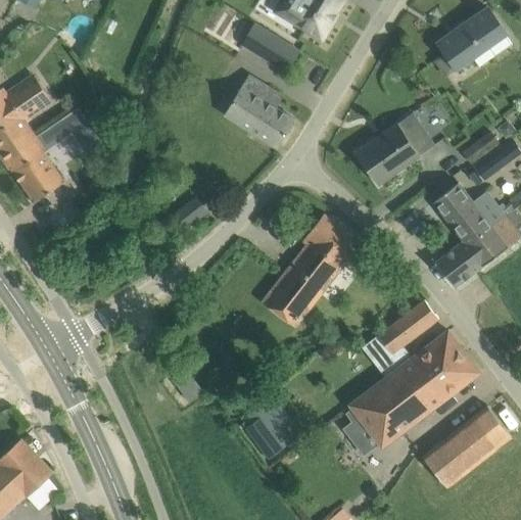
[(16,0),(16,1),(35,11),(41,0),(16,0)]
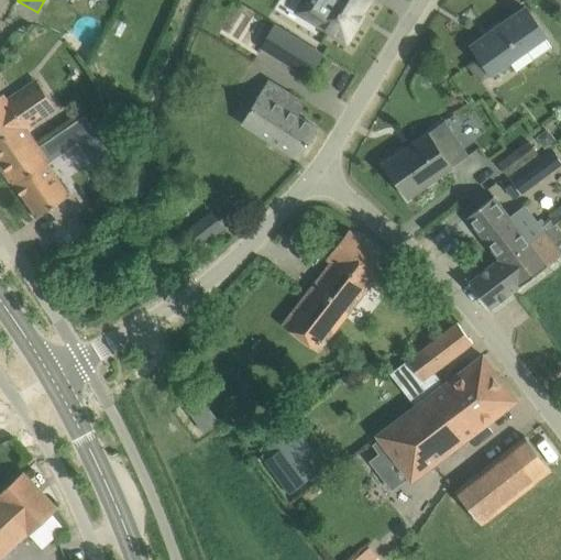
[(306,0),(297,14),(344,44),(355,26),(353,25),(369,0),(306,0)]
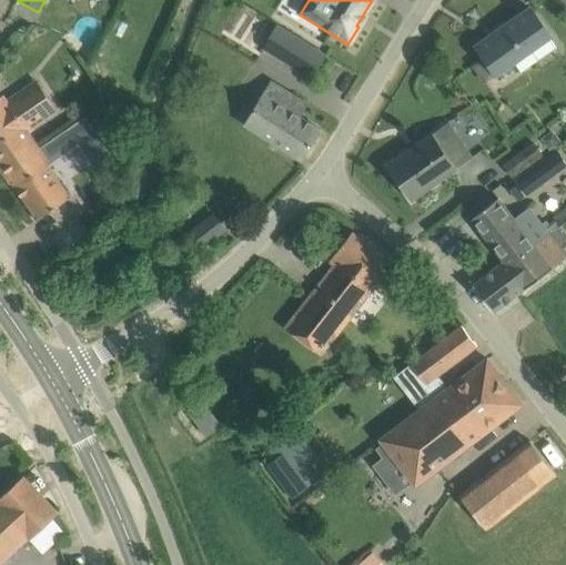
[(565,0),(556,0),(565,9),(565,0)]
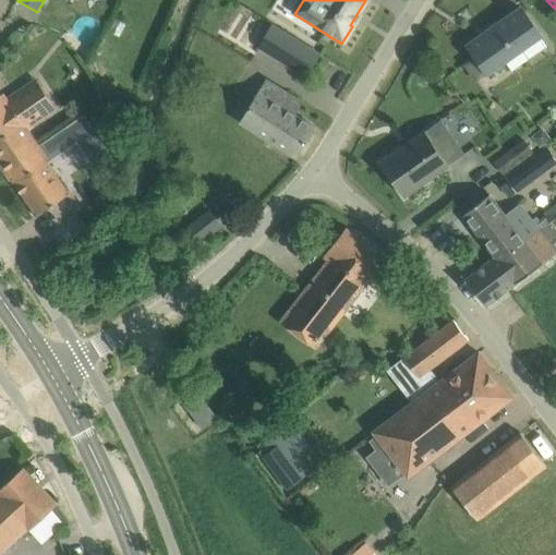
[(474,60),(463,68),(474,84),(540,38),(520,11),(467,49),(474,60)]
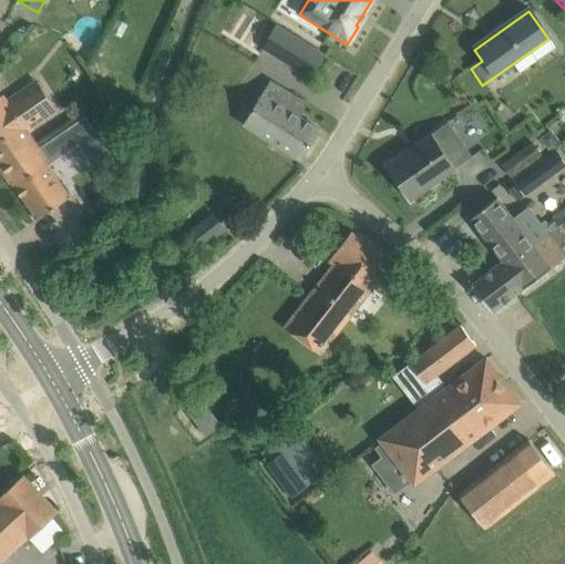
[(324,58),(307,48),(293,71),(309,81),(324,58)]
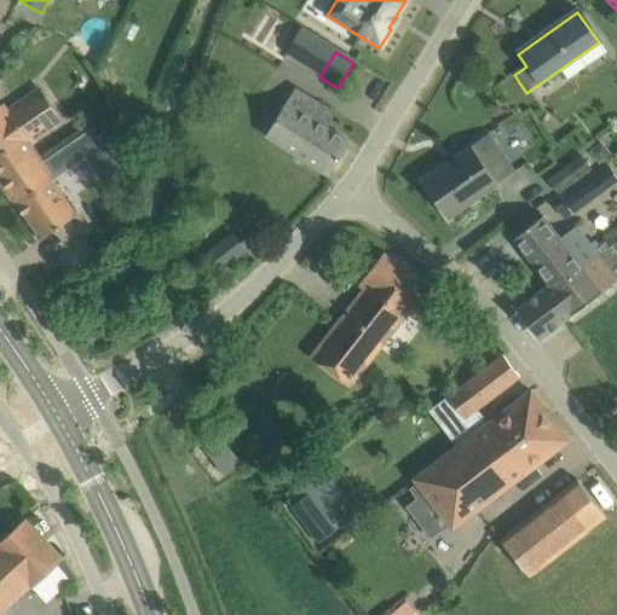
[(326,129),(335,115),(295,91),(266,138),(327,177),(347,143),(326,129)]
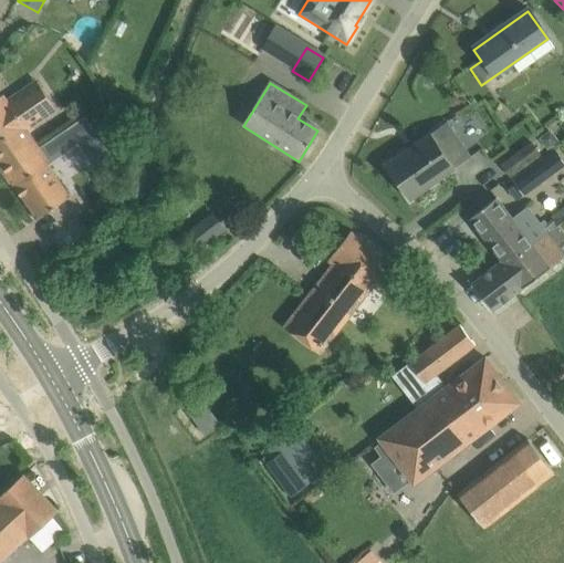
[(0,173),(3,177),(24,164),(17,154),(32,143),(25,133),(55,113),(35,84),(6,105),(1,98),(0,98),(0,173)]
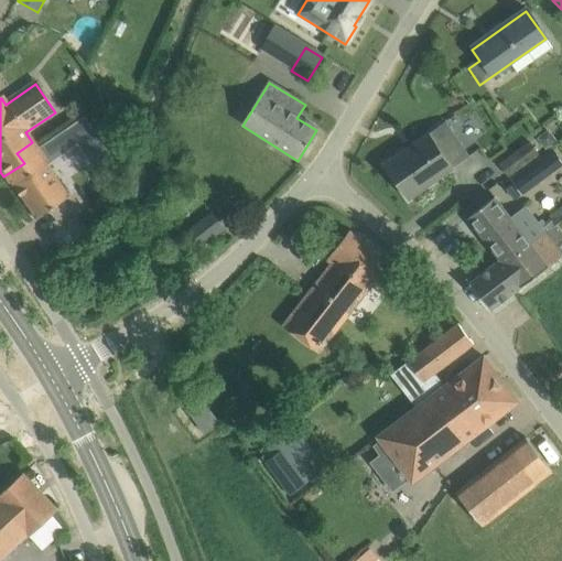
[(384,168),(408,202),(466,160),(443,125),(384,168)]
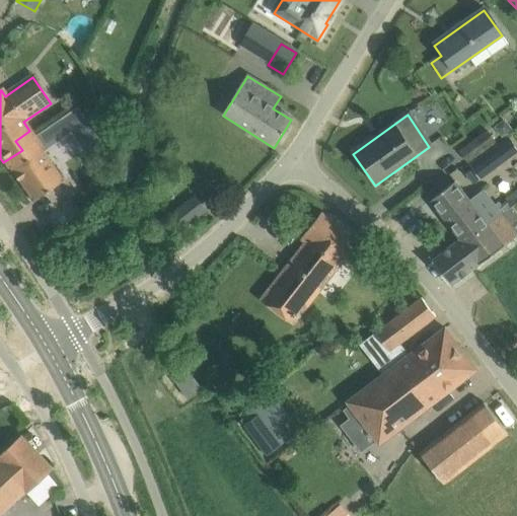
[(493,128),(500,139),(511,132),(504,121),(493,128)]
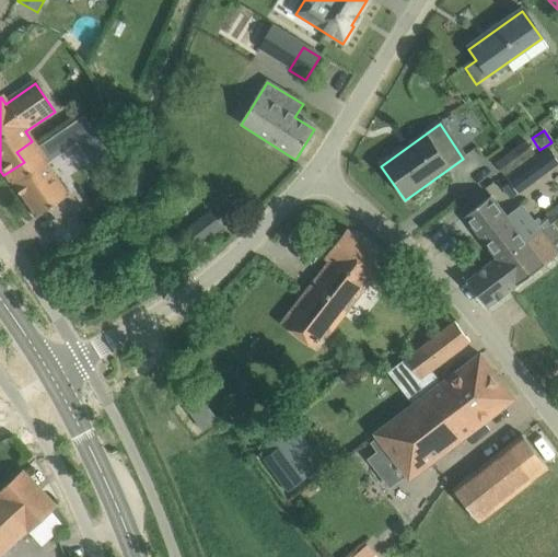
[(64,131),(37,149),(46,163),(48,165),(74,147),(64,131)]
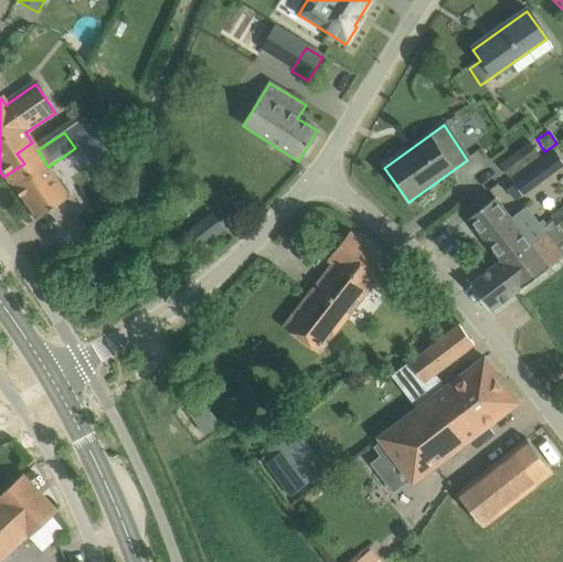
[(24,163),(3,177),(11,189),(13,188),(35,221),(68,199),(45,166),(46,165),(38,150),(32,142),(17,154),(24,163)]
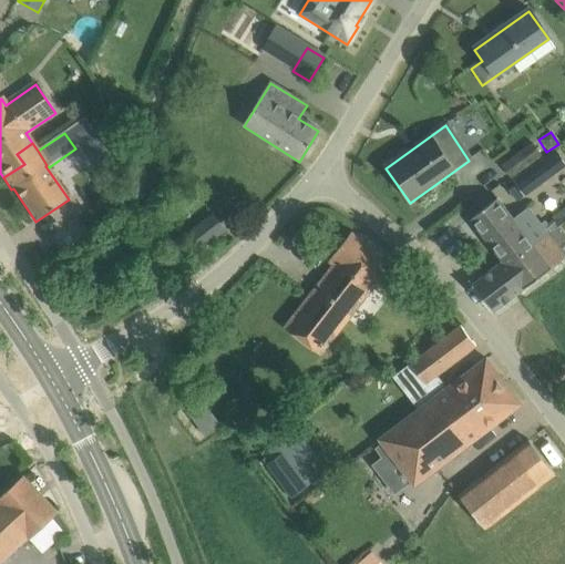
[(564,149),(562,144),(537,162),(550,180),(564,168),(564,149)]
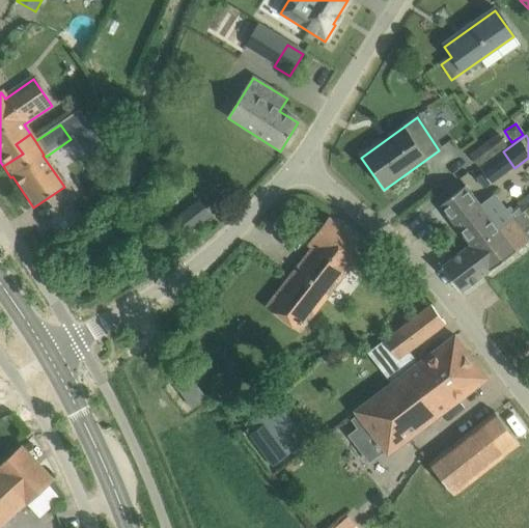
[(469,158),(477,169),(505,148),(497,137),(469,158)]
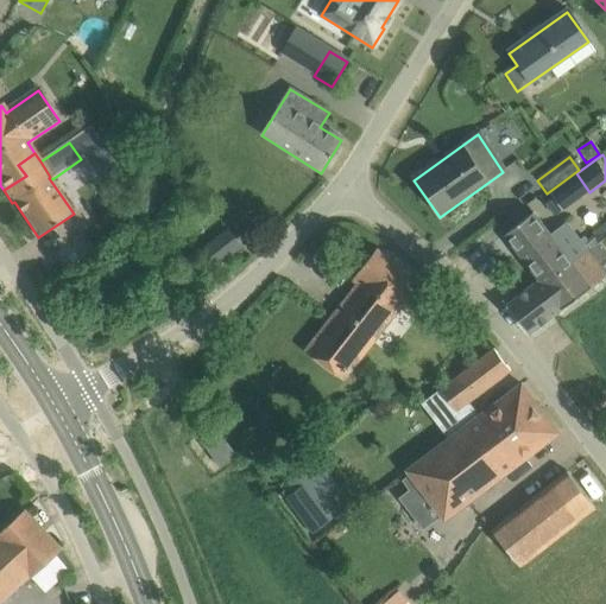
[(584,197),(570,179),(549,196),(551,201),(561,211),(561,213),(584,197)]
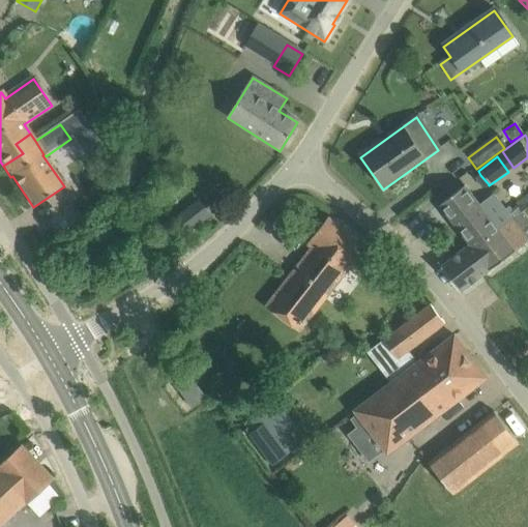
[(464,187),(439,207),(469,246),(469,245),(474,253),(512,224),(508,217),(512,213),(508,208),(505,210),(495,197),(479,208),(464,187)]
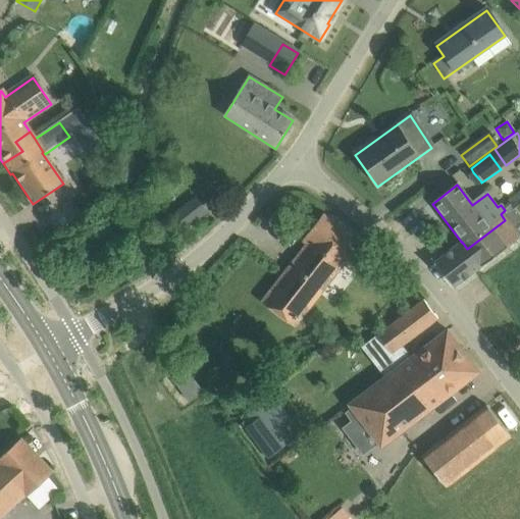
[(462,243),(433,265),(452,290),(519,239),(519,237),(519,222),(516,217),(519,213),(519,196),(509,205),(509,206),(505,210),(501,214),(505,220),(467,249),(462,242),(462,243)]
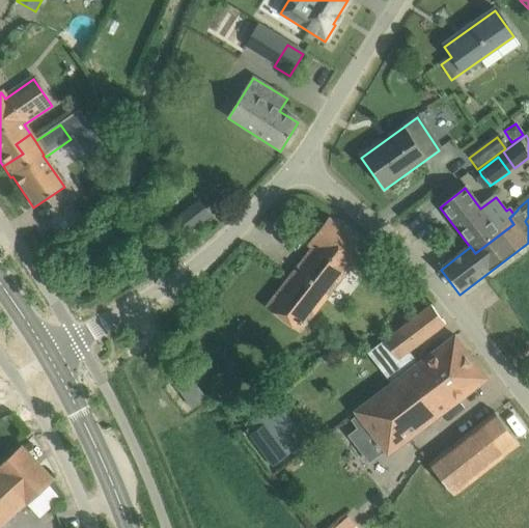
[(197,201),(176,218),(190,234),(211,217),(197,201)]
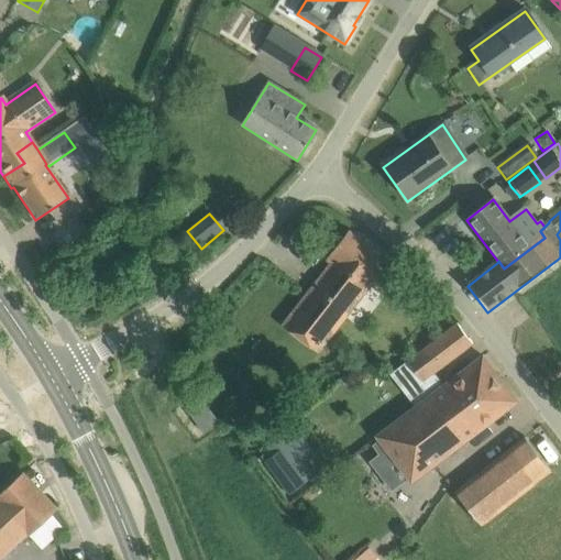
[(282,328),(317,354),(387,264),(348,233),(326,262),(330,265),(282,328)]
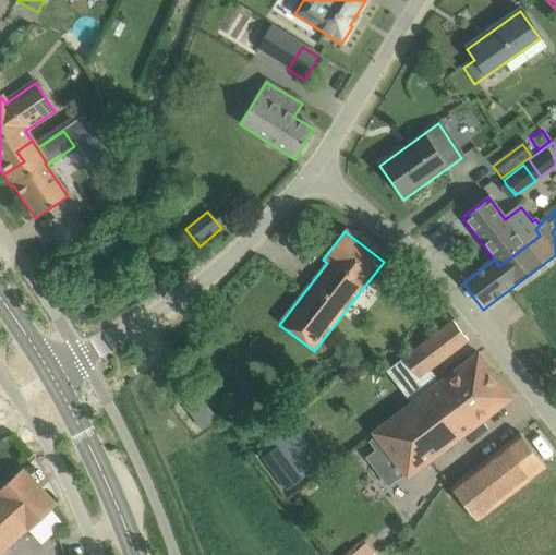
[(402,360),(418,381),(467,342),(452,323),(402,360)]
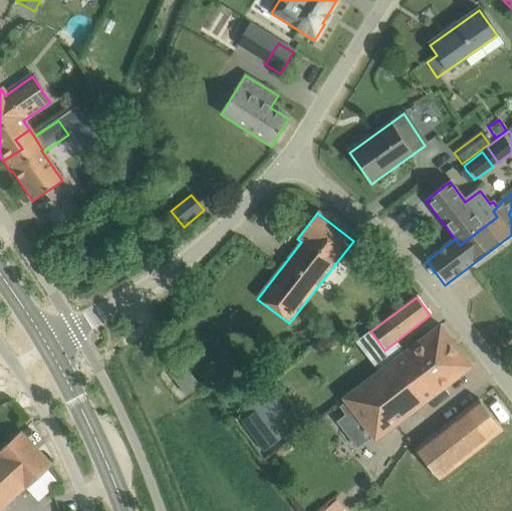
[(343,400),(374,441),(470,367),(440,327),(343,400)]
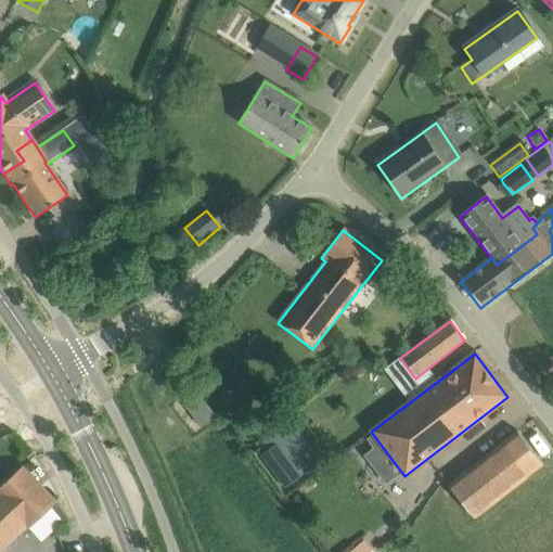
[(552,364),(549,358),(541,363),(551,379),(552,377),(552,364)]
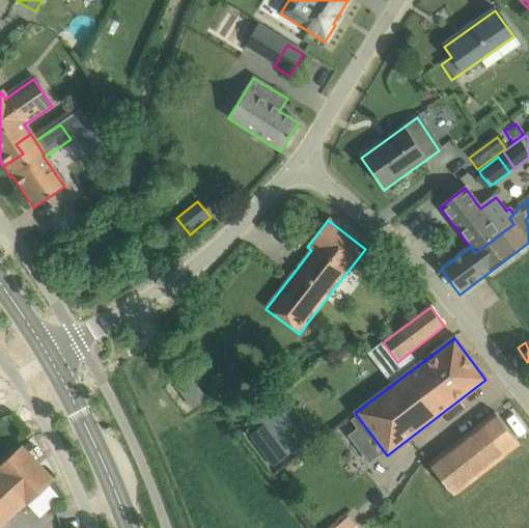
[(175,388),(192,411),(205,400),(189,379),(175,388)]
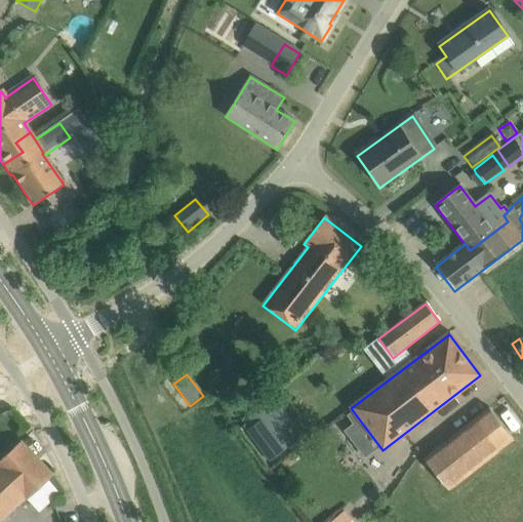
[(423,460),(447,491),(512,442),(518,450),(522,446),(522,425),(503,399),(488,410),(423,460)]
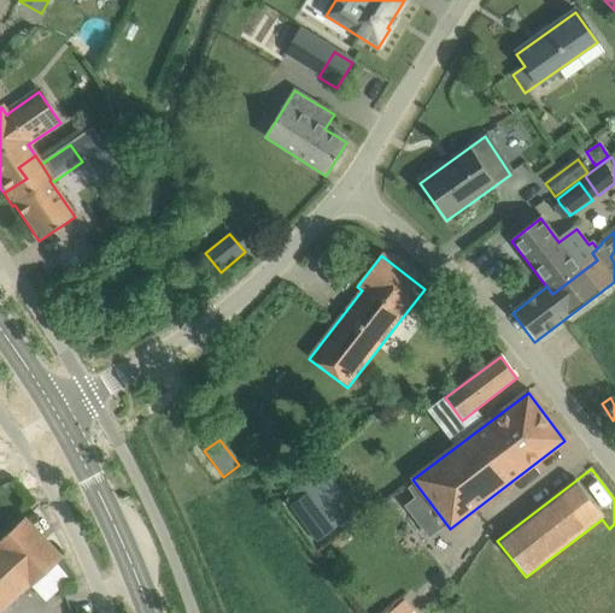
[(306,494),(288,508),(318,548),(338,532),(306,494)]
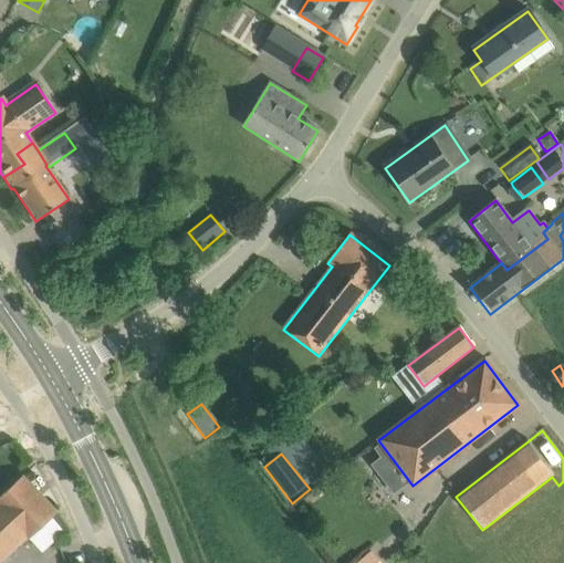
[(0,561),(25,538),(28,540),(55,514),(22,478),(0,498),(0,561)]
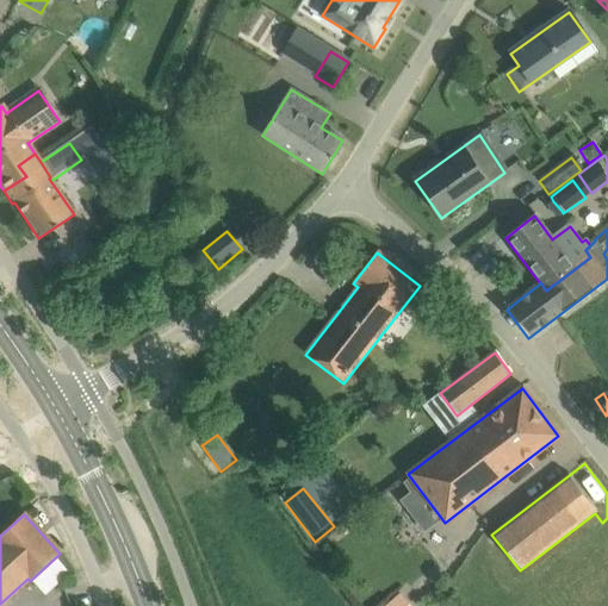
[(475,528),(465,538),(473,544),(482,533),(475,528)]
